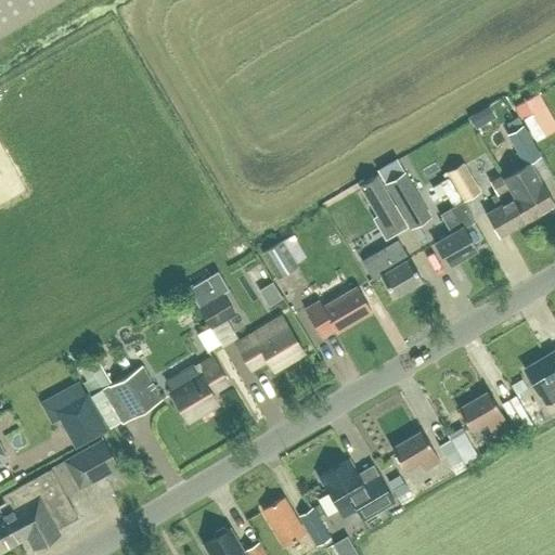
[(0,0),(0,34),(55,0),(0,0)]
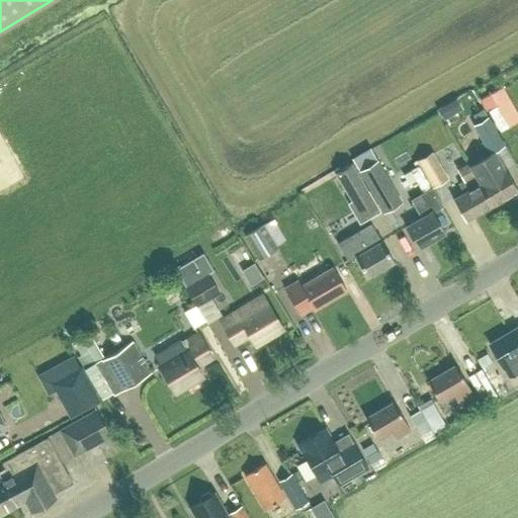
[(517,102),(511,90),(499,97),(512,123),(517,119),(517,102)]
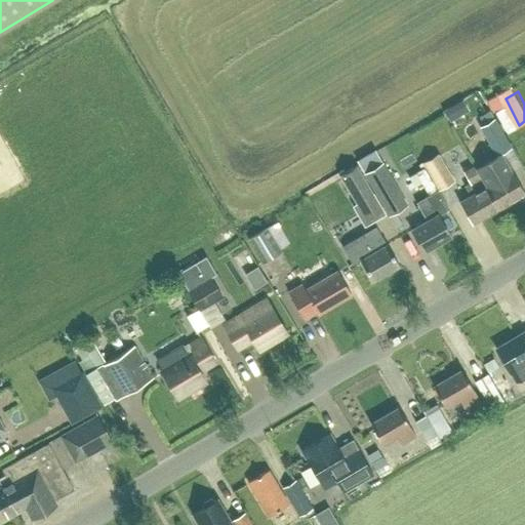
[(510,145),(493,116),(492,117),(487,109),(476,115),(481,123),(479,125),(495,154),(510,145)]
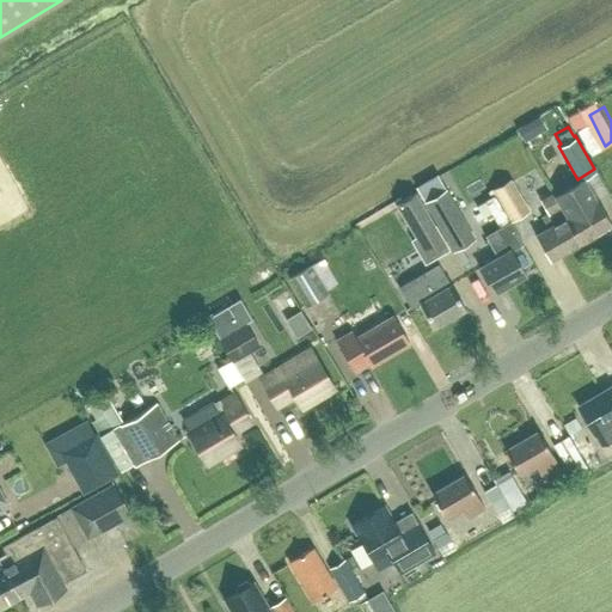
[(473,196),(495,187),(481,157),(459,167),(473,196)]
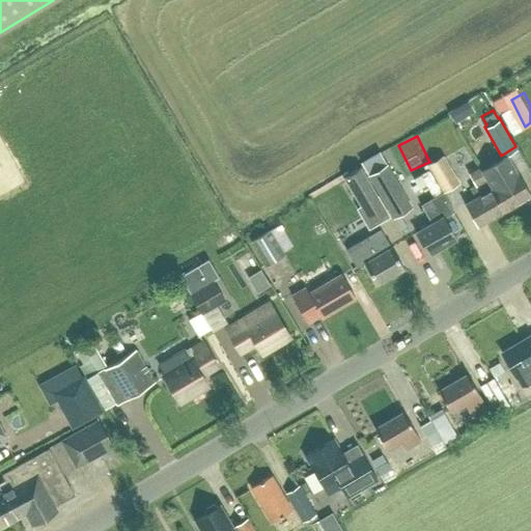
[(442,190),(452,185),(445,169),(450,165),(443,155),(426,164),(442,190)]
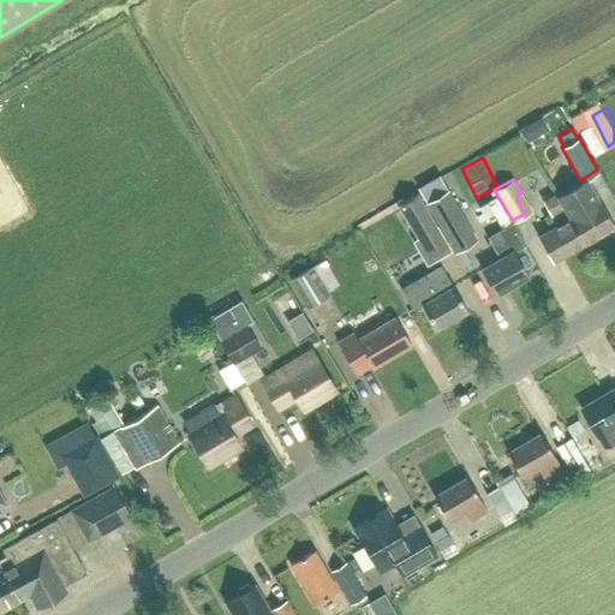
[(613,226),(597,201),(586,179),(561,193),(559,190),(551,195),(580,244),(613,226)]
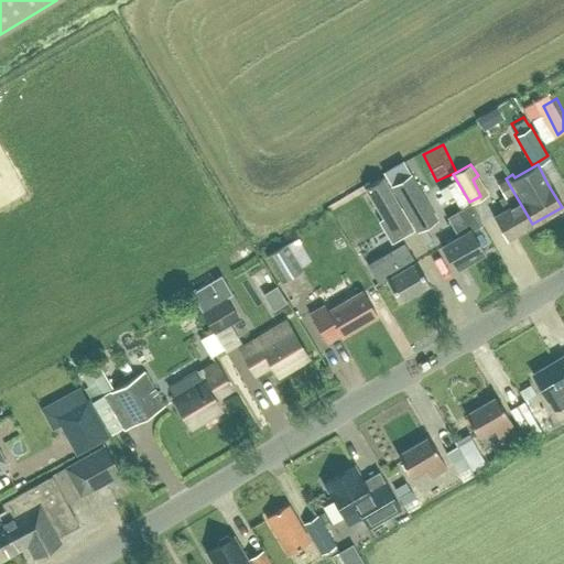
[(410,174),(390,185),(418,231),(436,220),(410,174)]
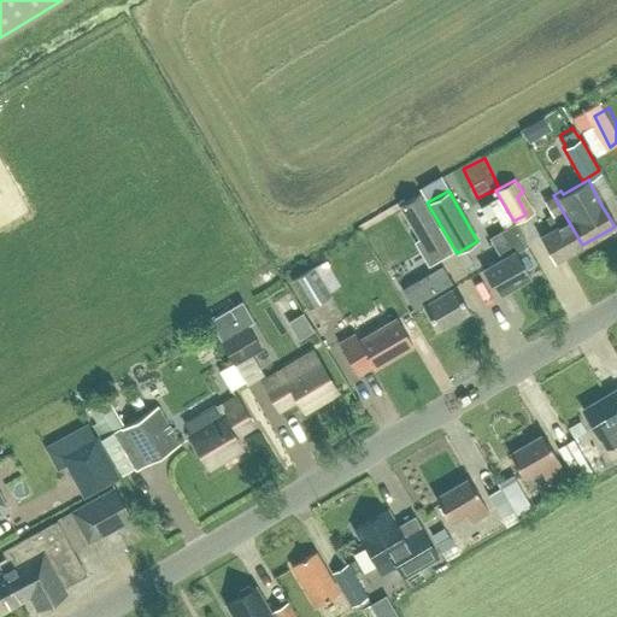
[(418,194),(398,206),(417,239),(412,241),(427,265),(452,251),(438,227),(418,194)]
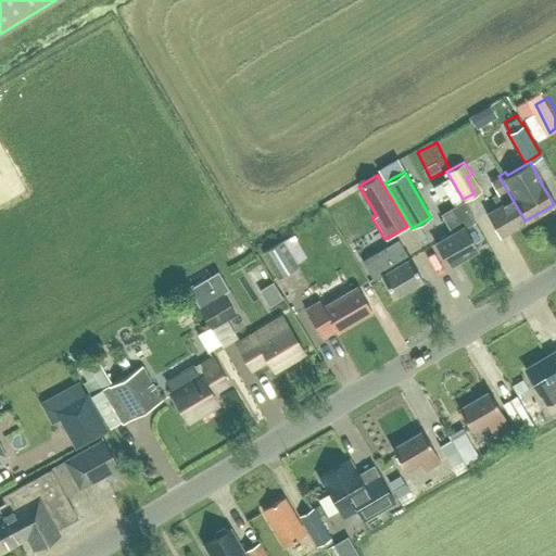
[(484,214),(497,237),(525,220),(498,176),(489,181),(495,193),(491,197),(496,206),(484,214)]
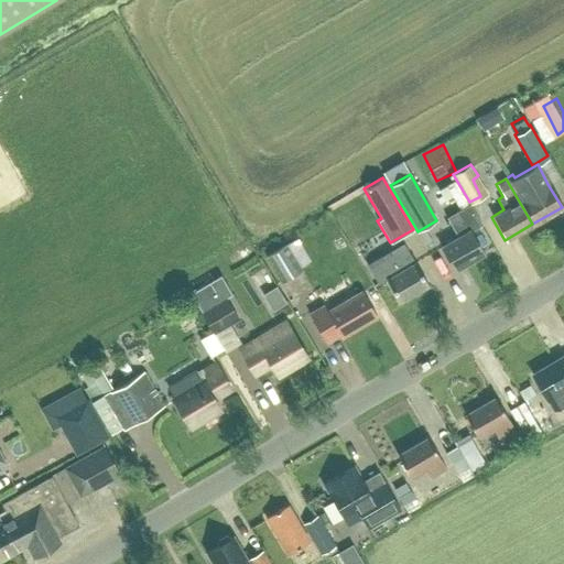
[(453,269),(481,252),(469,232),(481,225),(468,204),(456,210),(445,218),(456,236),(438,247),(453,269)]
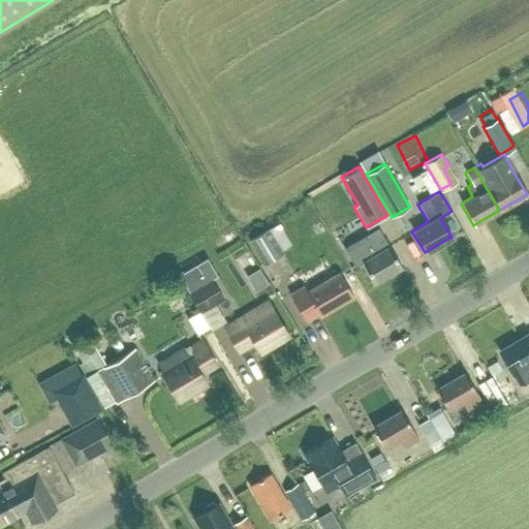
[(377,227),(343,247),(354,266),(362,261),(374,282),(401,267),(389,245),(377,227)]
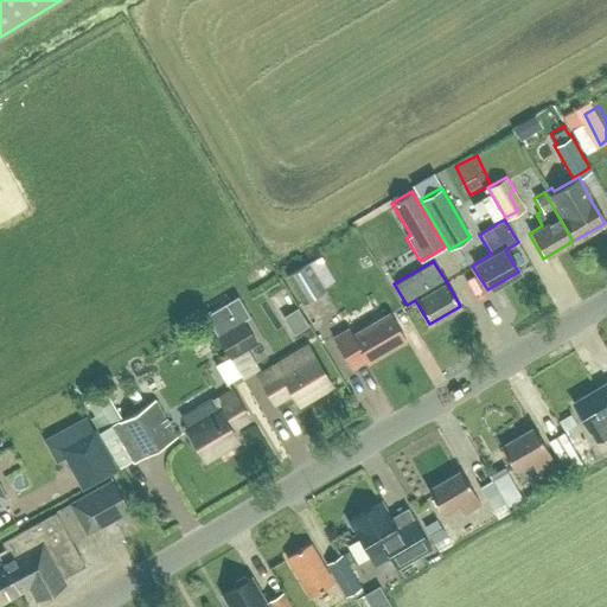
[(286,276),(304,304),(325,291),(308,262),(286,276)]
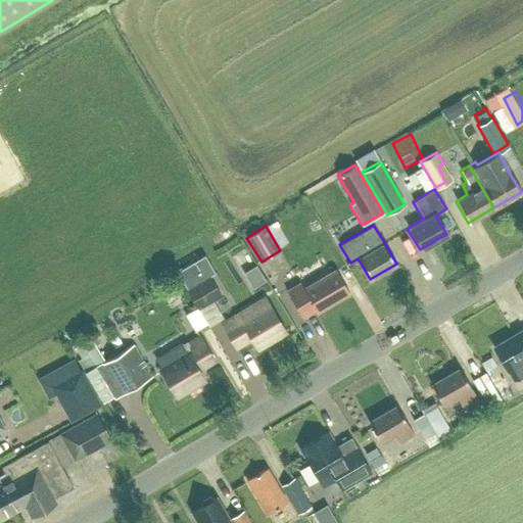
[(198,310),(221,295),(208,275),(215,272),(204,254),(176,272),(198,310)]
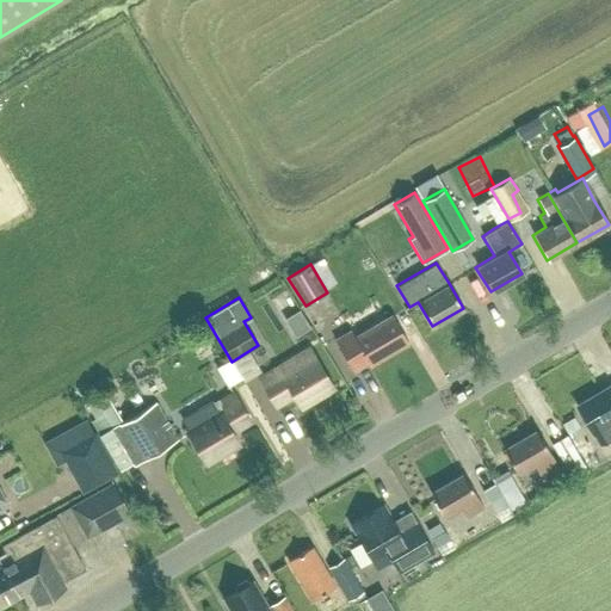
[(369,365),(407,341),(392,316),(356,339),(350,329),(333,339),(349,363),(362,355),(369,365)]
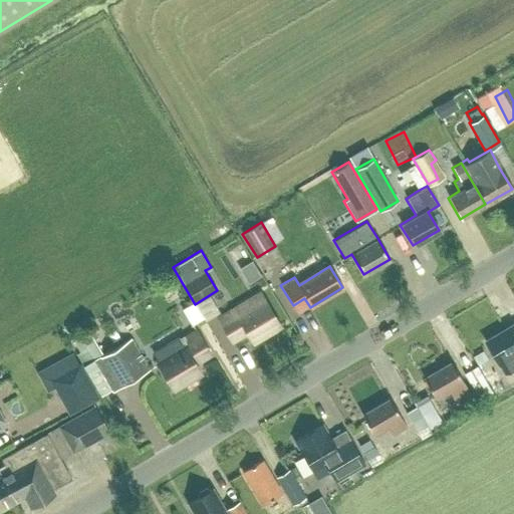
[(252,341),(279,325),(265,303),(259,291),(217,316),(232,343),(247,333),(252,341)]
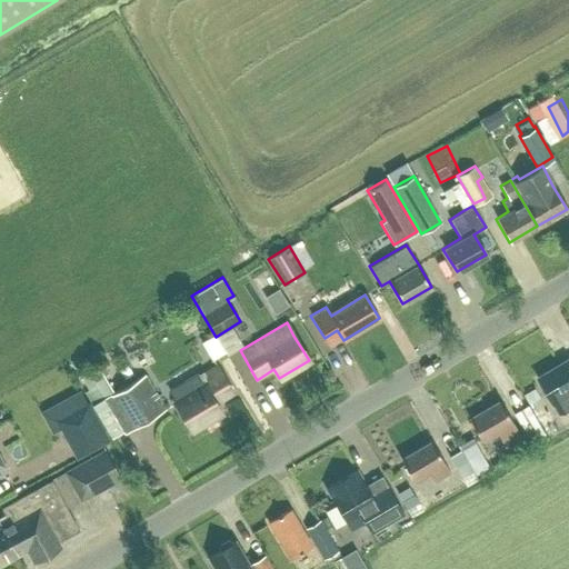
[(568,405),(568,368),(565,361),(535,379),(555,413),(568,405)]
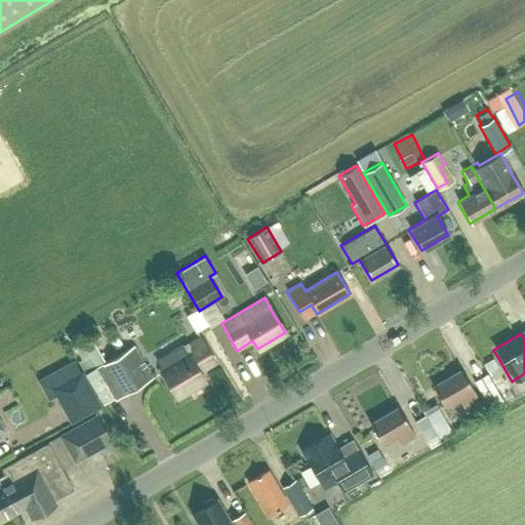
[(80,341),(88,358),(98,353),(90,335),(80,341)]
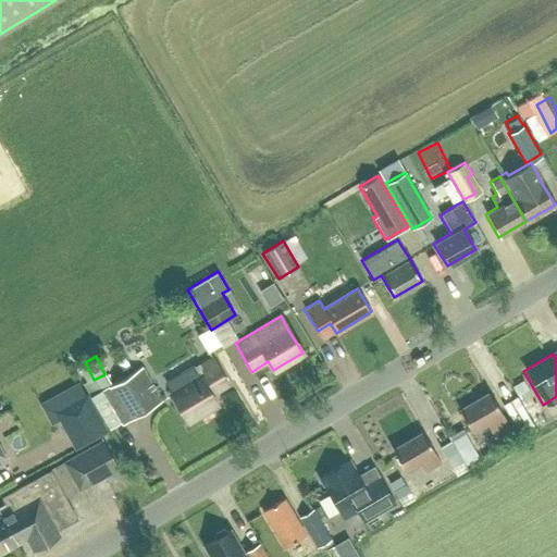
[(187,422),(217,405),(210,395),(226,385),(213,362),(196,371),(195,369),(166,384),(174,397),(173,397),(187,422)]
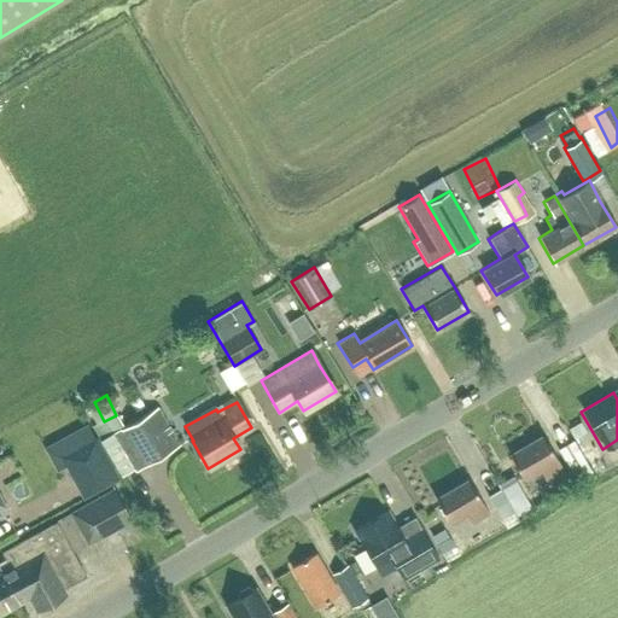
[(106,450),(118,444),(134,471),(180,443),(157,406),(111,432),(100,438),(106,450)]
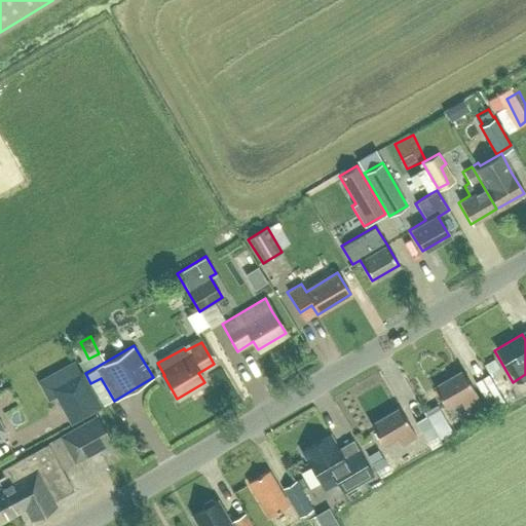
[(459,371),(431,387),(443,408),(456,400),(461,408),(476,400),(459,371)]
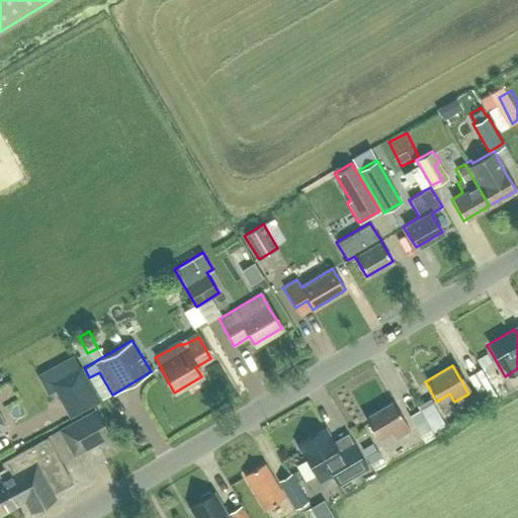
[(80,367),(53,382),(70,415),(97,401),(80,367)]
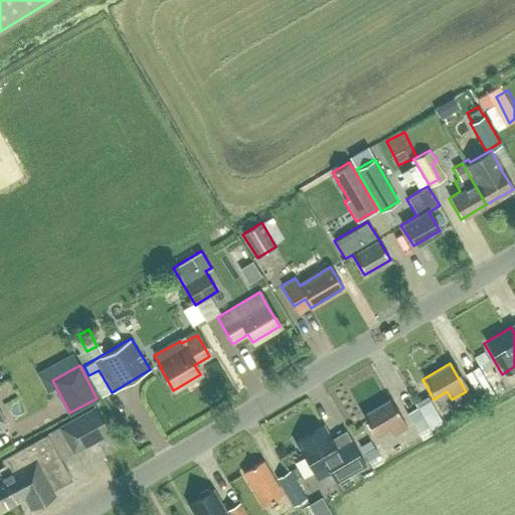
[(478,398),(491,389),(478,367),(464,375),(478,398)]
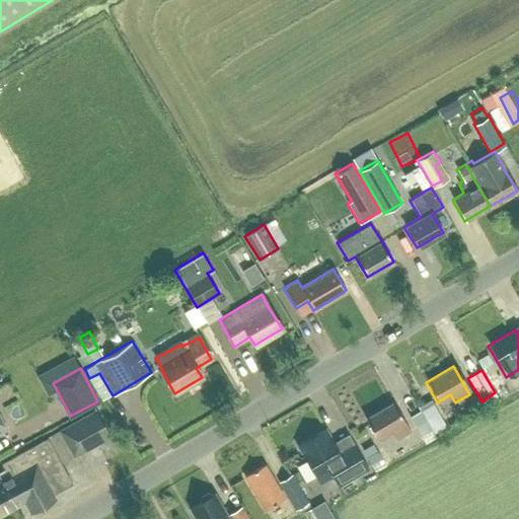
[(408,431),(391,402),(364,419),(375,439),(388,431),(393,439),(408,431)]
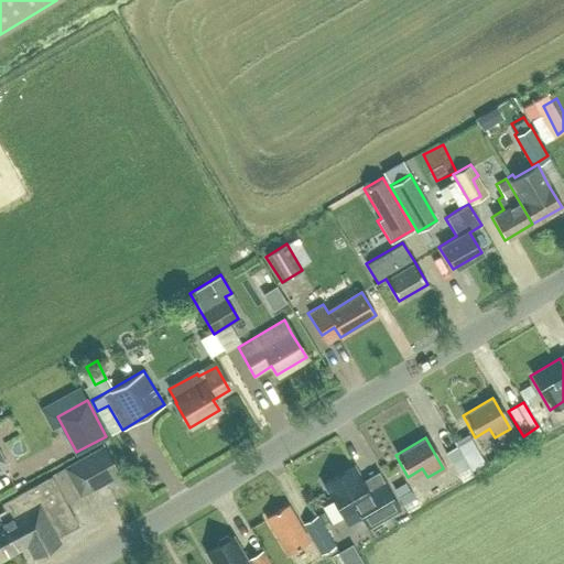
[(64,467),(80,497),(120,475),(105,445),(64,467)]
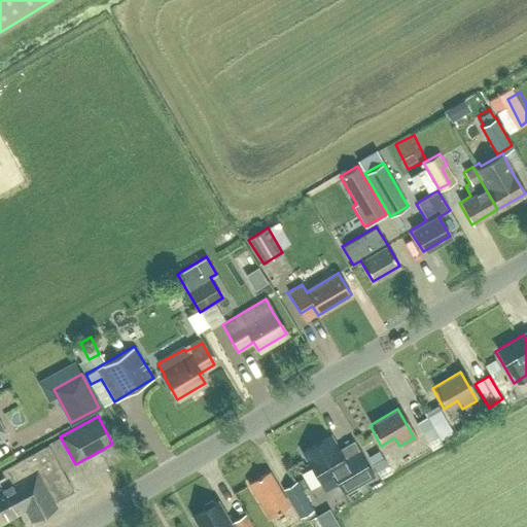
[(443,445),(432,425),(422,431),(432,451),(443,445)]
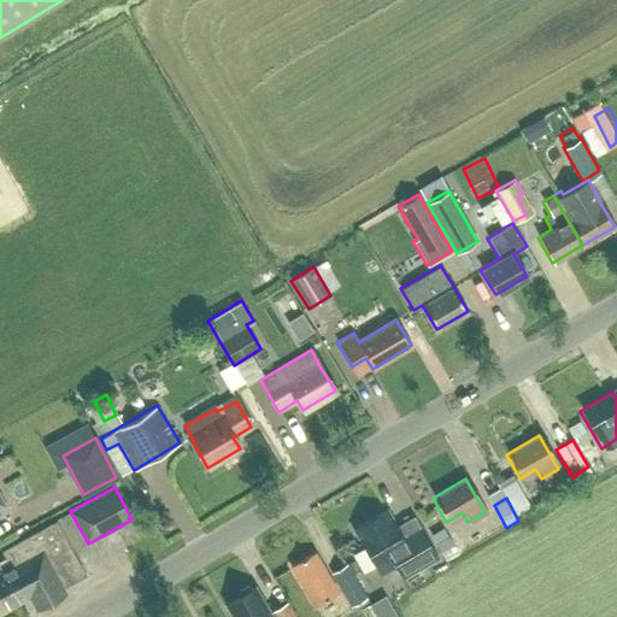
[(385,510),(351,529),(358,542),(359,542),(378,575),(394,566),(400,577),(435,557),(412,517),(395,527),(392,522),(385,510)]
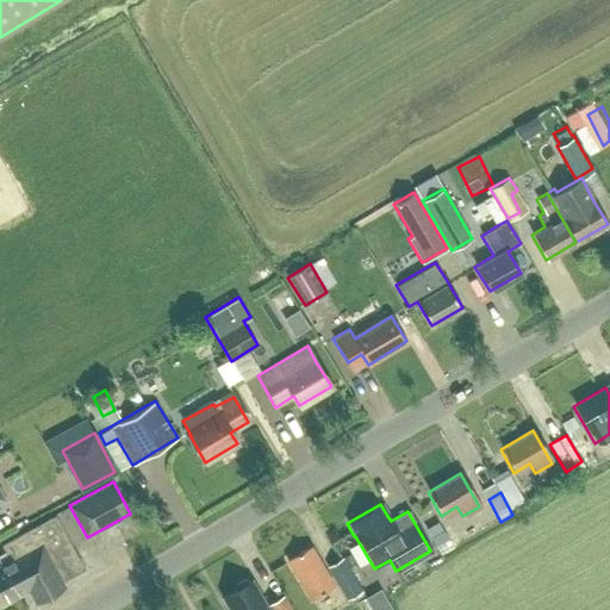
[(0,561),(2,566),(0,566),(0,603),(27,589),(32,596),(62,580),(62,579),(83,567),(80,562),(81,561),(55,515),(1,545),(0,542),(0,561)]
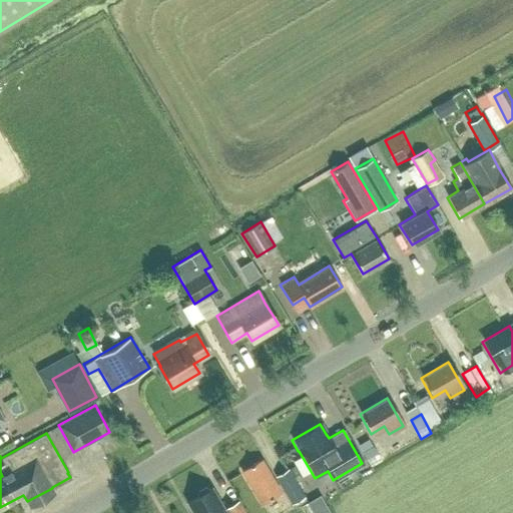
[(378,444),(363,453),(369,464),(385,455),(378,444)]
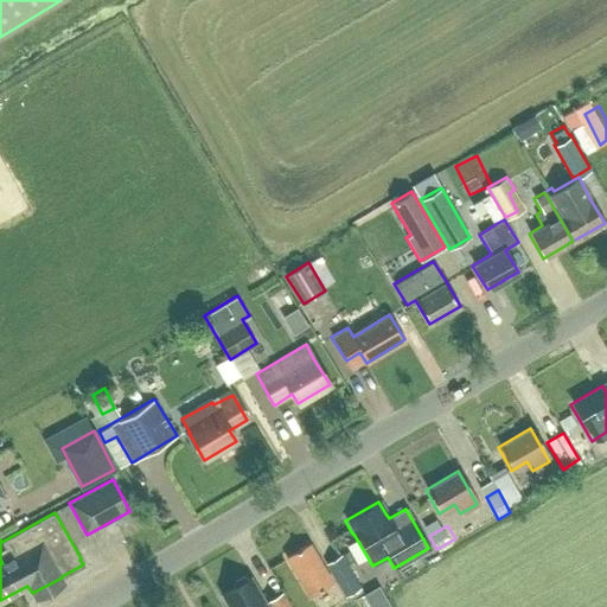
[(331,582),(307,543),(286,556),(308,596),(331,582)]
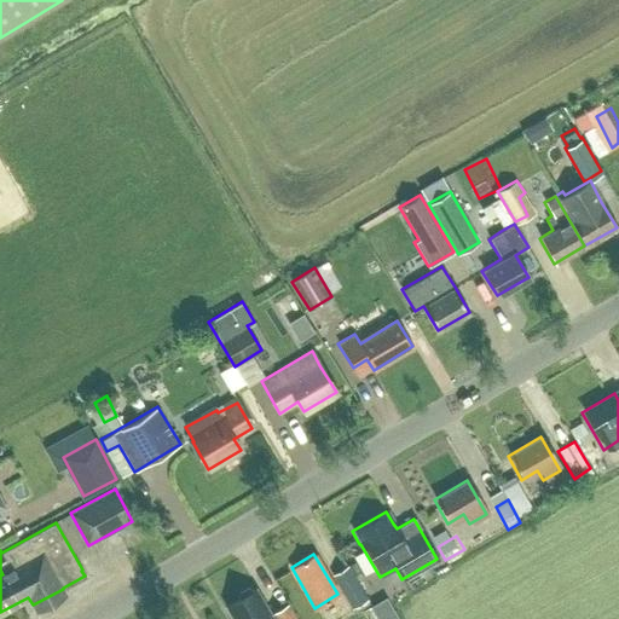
[(366,601),(347,568),(331,573),(350,607),(366,601)]
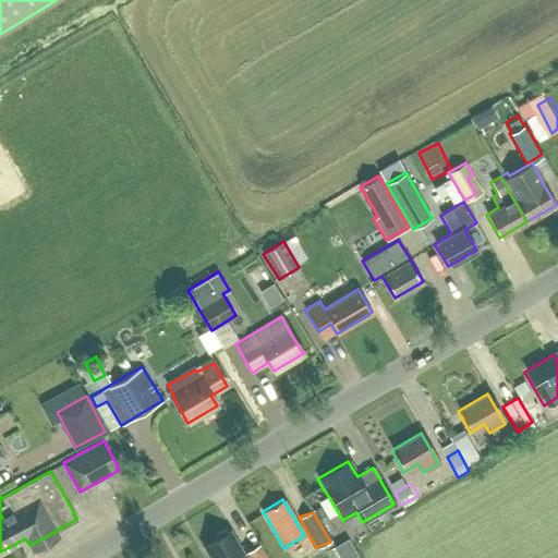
[(209,557),(266,557),(258,545),(243,554),(230,531),(225,534),(222,530),(213,535),(215,540),(203,546),(209,557)]
